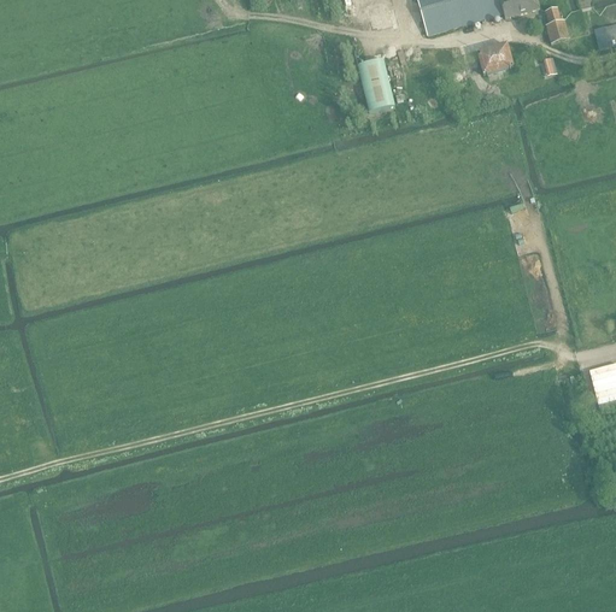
[(505,17),(539,7),(537,0),(417,0),(427,34),(504,12),(505,17)]
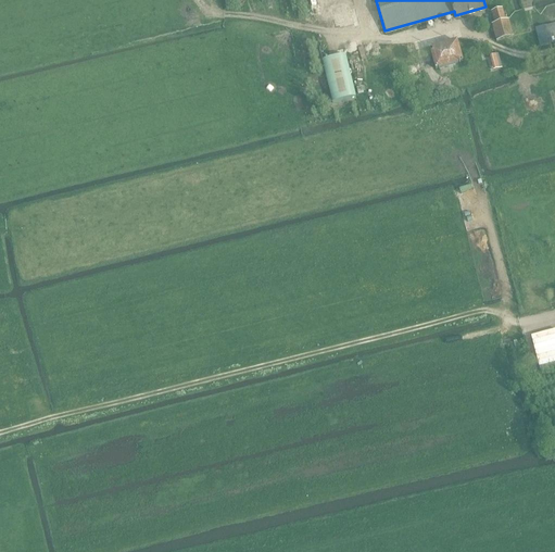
[(496,37),(512,34),(507,19),(504,19),(501,8),(492,10),(495,21),(492,22),(496,37)]
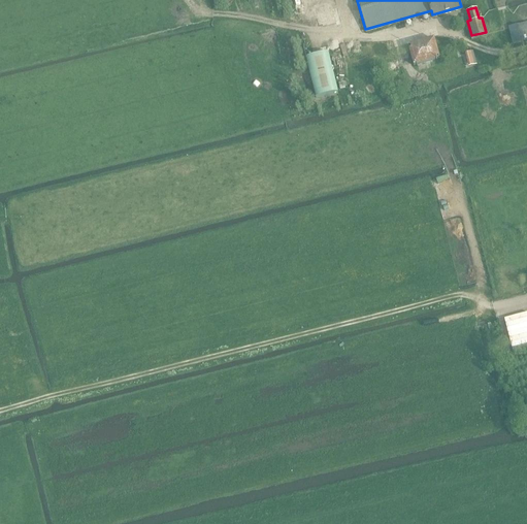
[(521,39),(521,38),(526,36),(526,18),(517,21),(517,22),(508,24),(513,41),(521,39)]
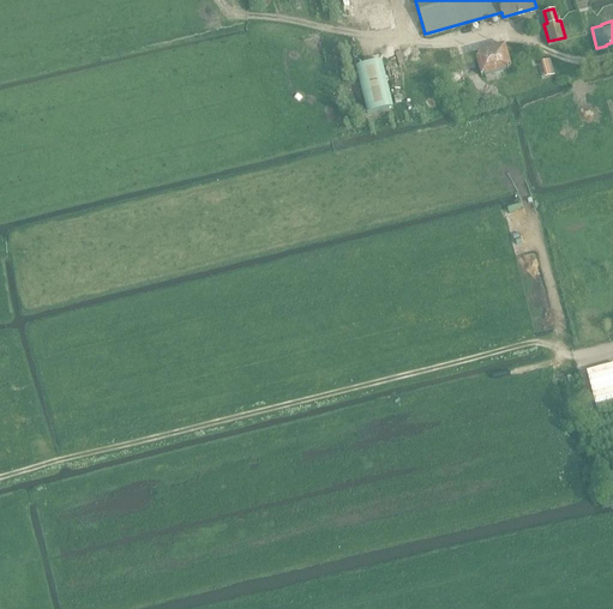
[(380,56),(355,62),(366,109),(392,102),(380,56)]
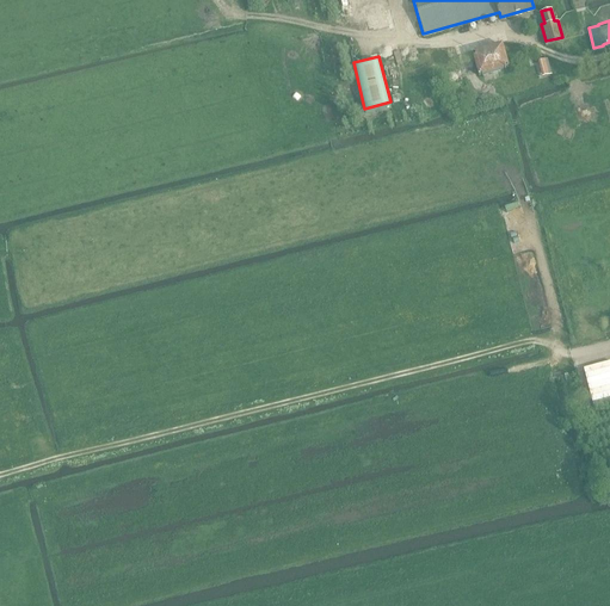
[(454,103),(473,97),(466,74),(447,81),(454,103)]
